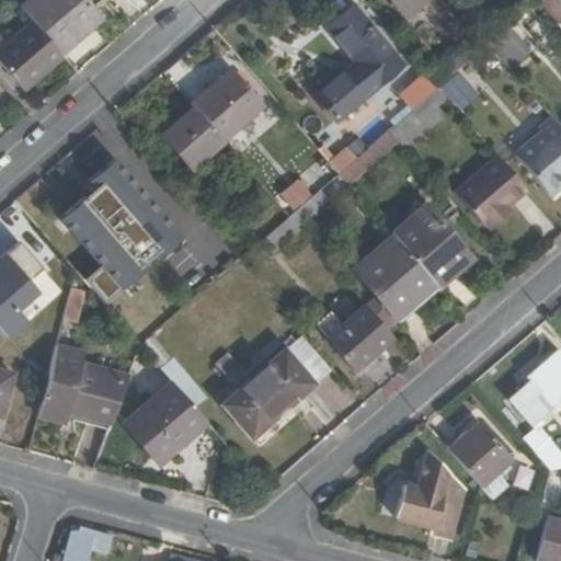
[(60,52),(101,15),(87,0),(35,0),(24,10),(32,19),(60,52)]
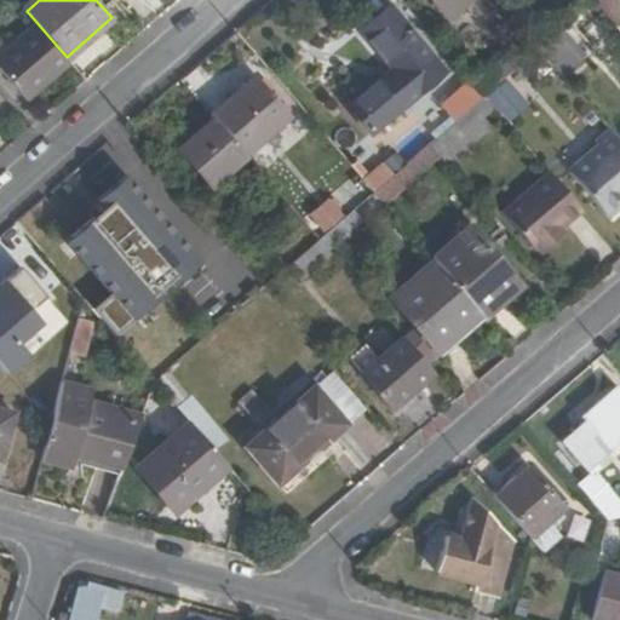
[(432,0),(446,15),(463,0),(432,0)]
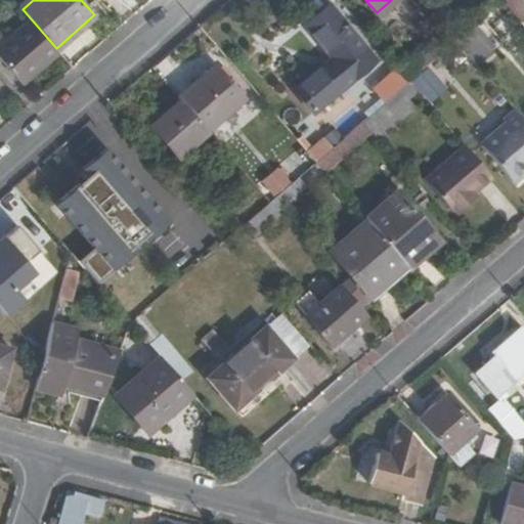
[(484,14),(500,0),(489,0),(479,8),(484,14)]
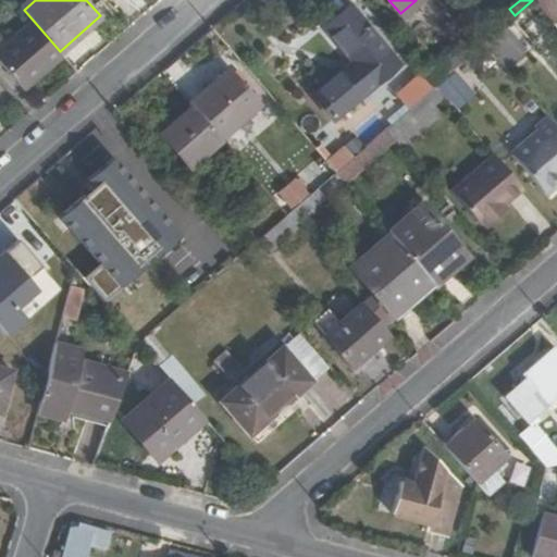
[(556,0),(536,0),(535,2),(556,19),(556,0)]
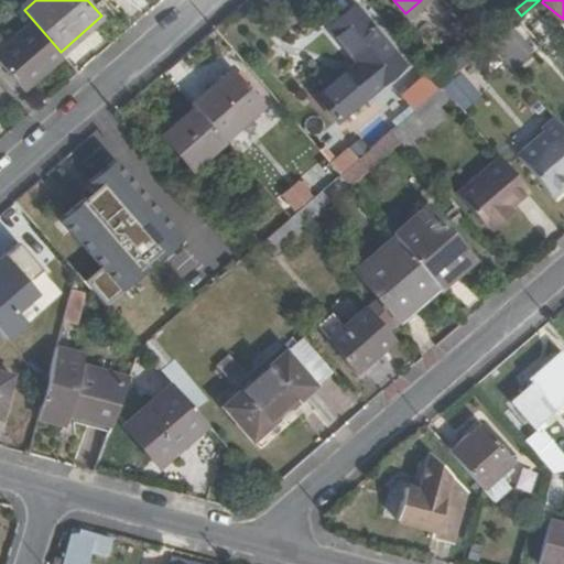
[(336,122),(405,66),(358,10),(331,32),(355,61),(314,95),(336,122)]
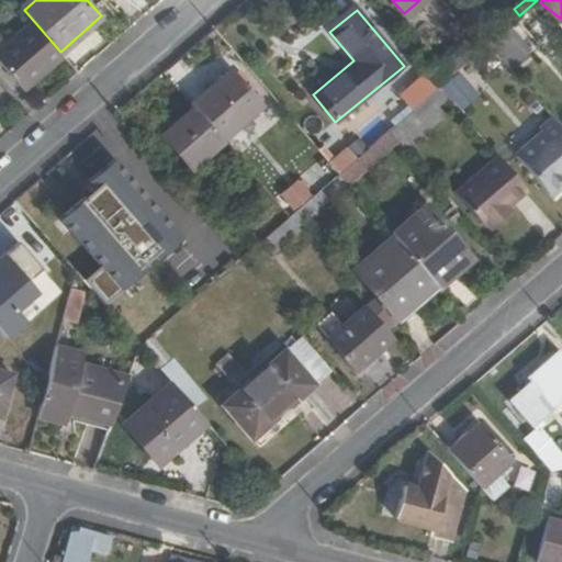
[(0,63),(24,91),(65,56),(60,52),(32,19),(0,46),(0,63)]
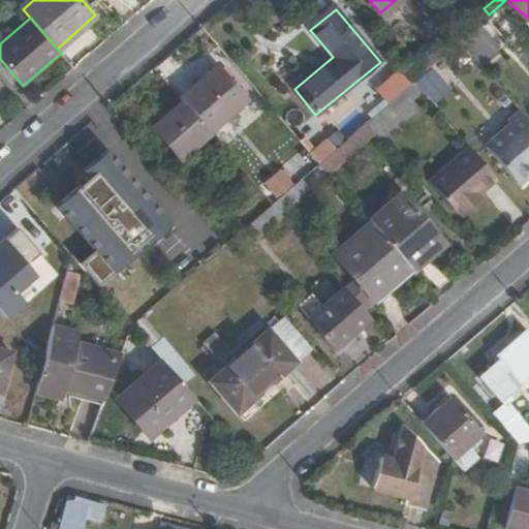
[(480,65),(500,49),(479,23),(459,40),(480,65)]
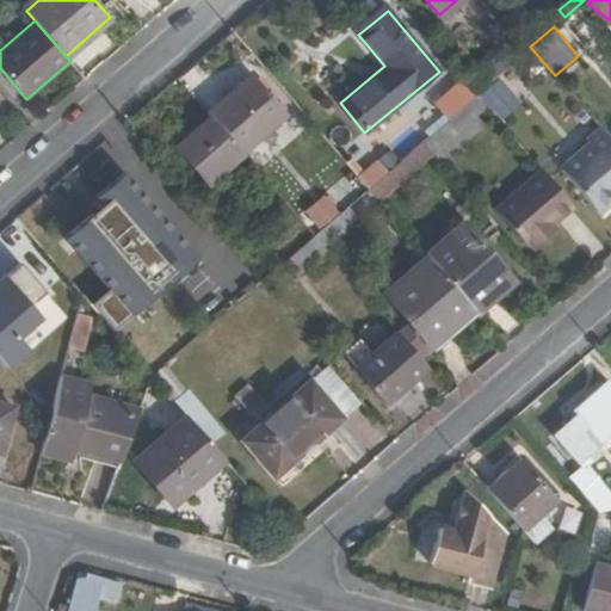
[(476,94),(494,79),(482,66),(464,81),(476,94)]
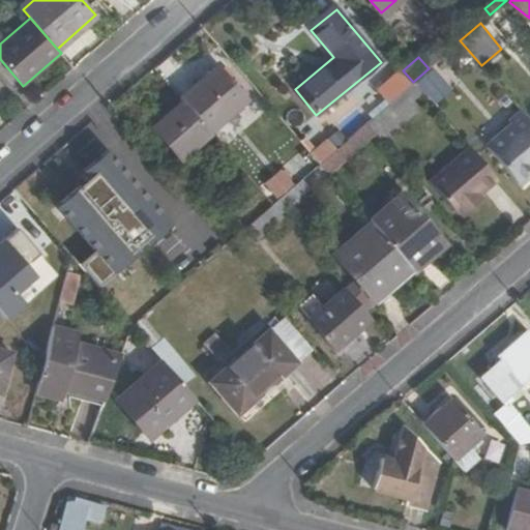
[(209,131),(246,99),(217,66),(180,98),(182,100),(209,131)]
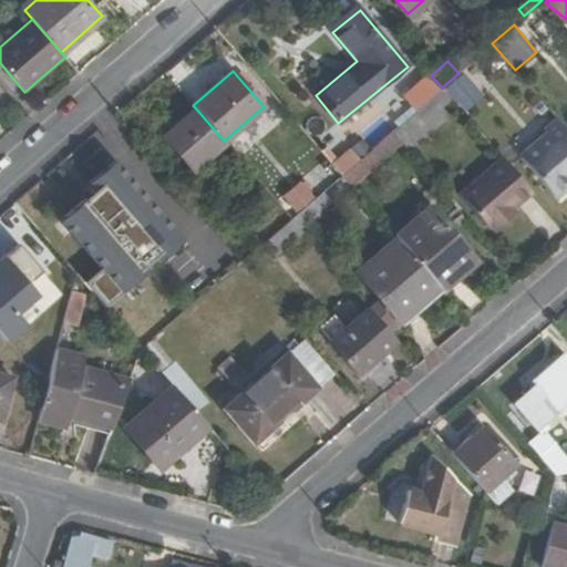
[(466,110),(485,93),(464,71),(446,88),(466,110)]
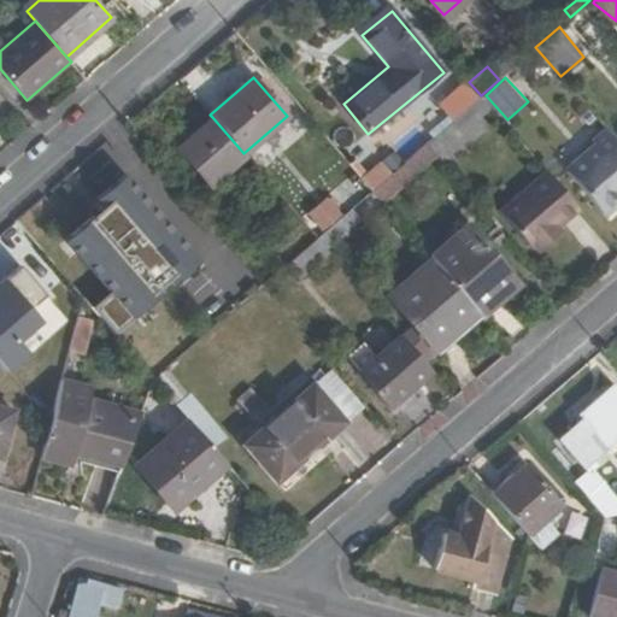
[(481,117),(491,107),(481,95),(425,142),(445,165),(488,125),(481,117)]
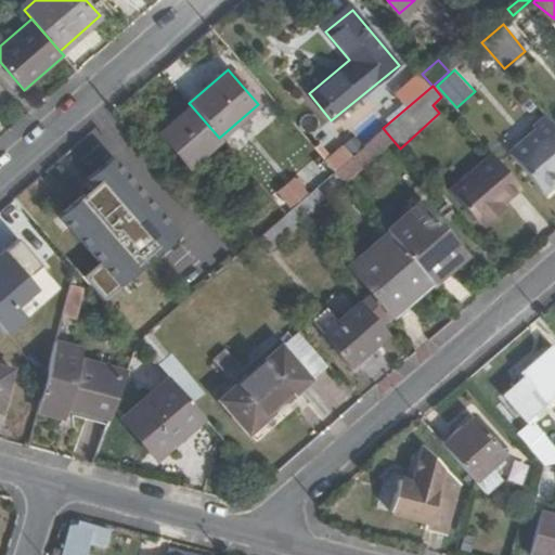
[(189,167),(220,140),(219,138),(191,105),(158,133),(189,167)]
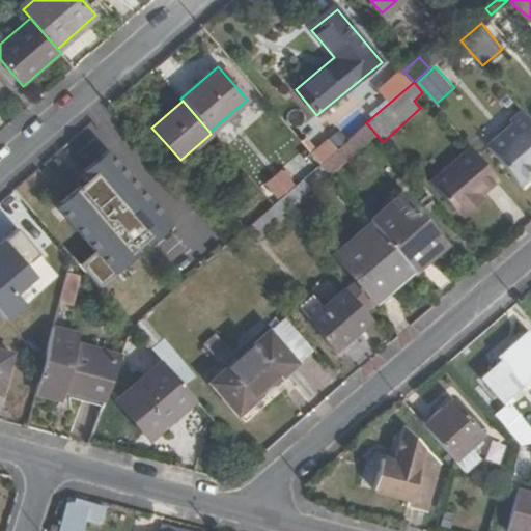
[(530,122),(522,111),(509,121),(512,126),(486,147),(518,183),(530,171),(530,122)]
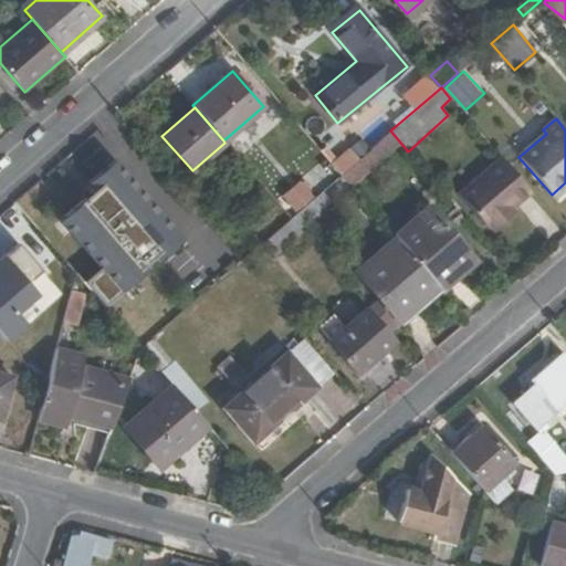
[(379,157),(399,140),(390,130),(371,148),(379,157)]
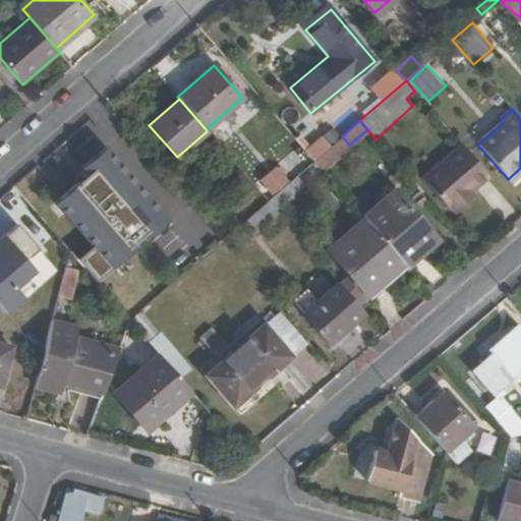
[(337,156),(349,145),(342,136),(330,147),(337,156)]
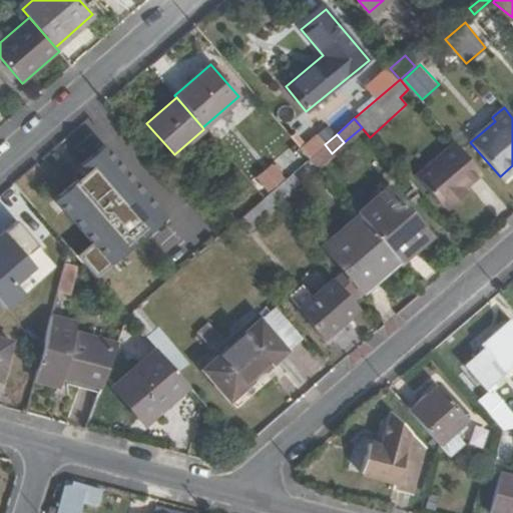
[(480,174),(453,142),(414,175),(442,207),(480,174)]
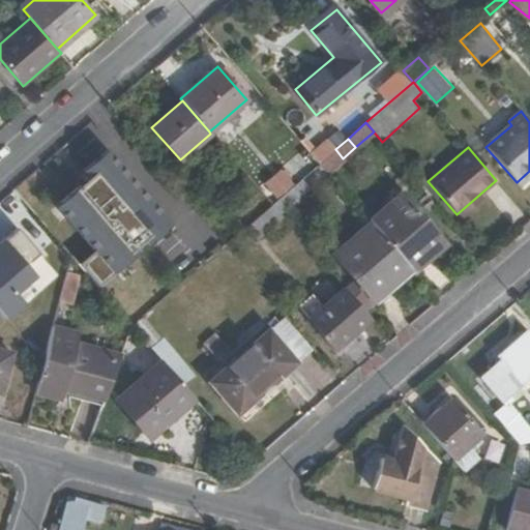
[(152,216),(169,201),(140,168),(139,167),(122,180),(101,154),(60,189),(76,207),(95,230),(96,231),(136,197),(152,216)]
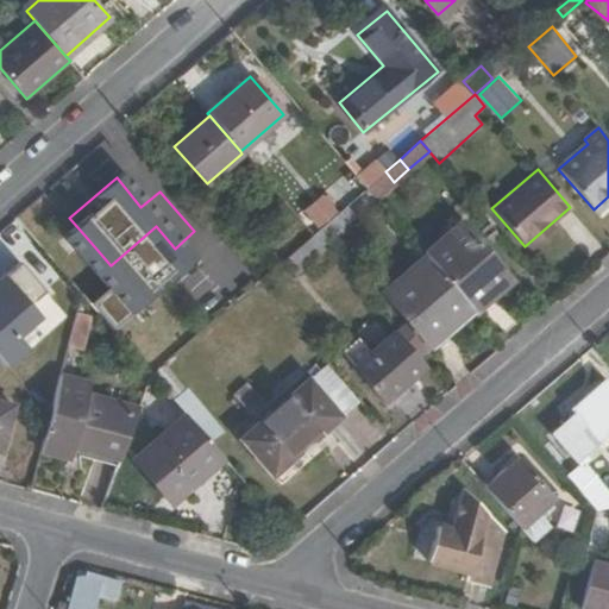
[(346,205),(350,202),(340,193),(305,225),(313,234),(346,205)]
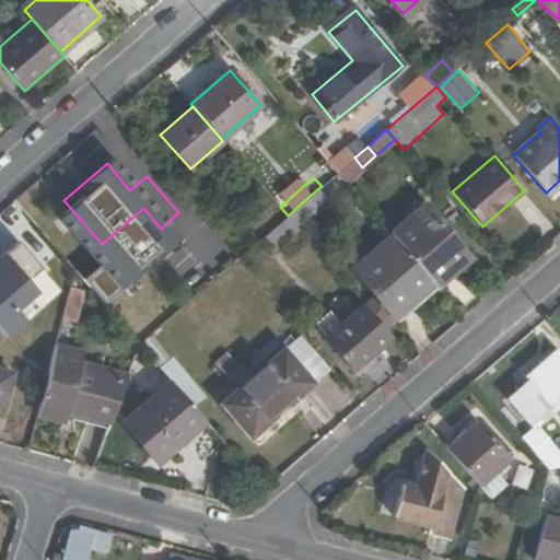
[(295,225),(327,198),(318,188),(288,216),(295,225)]
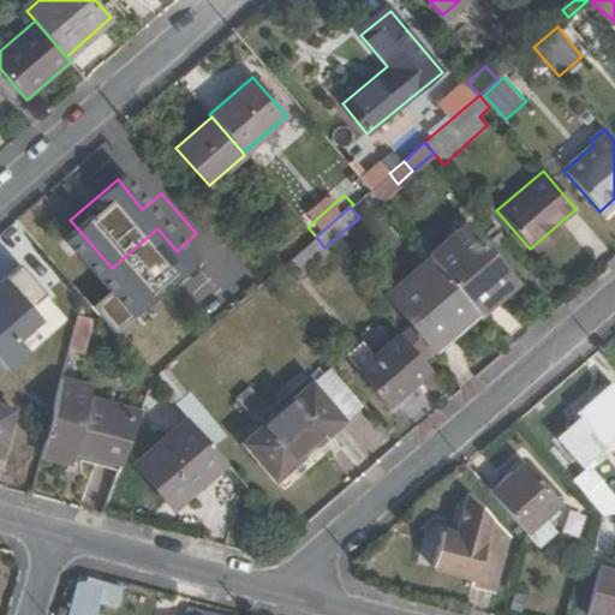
[(495,248),(507,238),(488,216),(477,225),(495,248)]
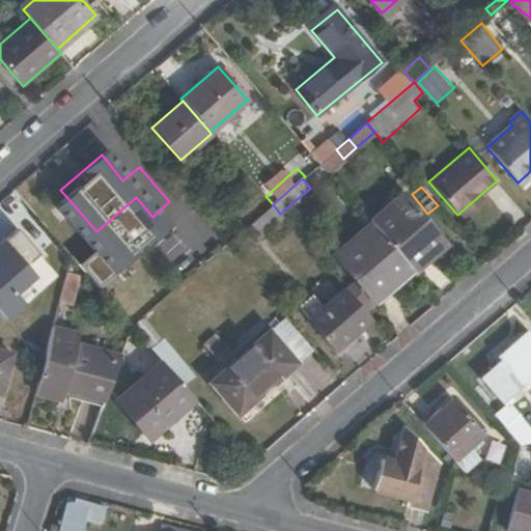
[(406,193),(370,223),(411,270),(412,271),(446,242),(406,193)]
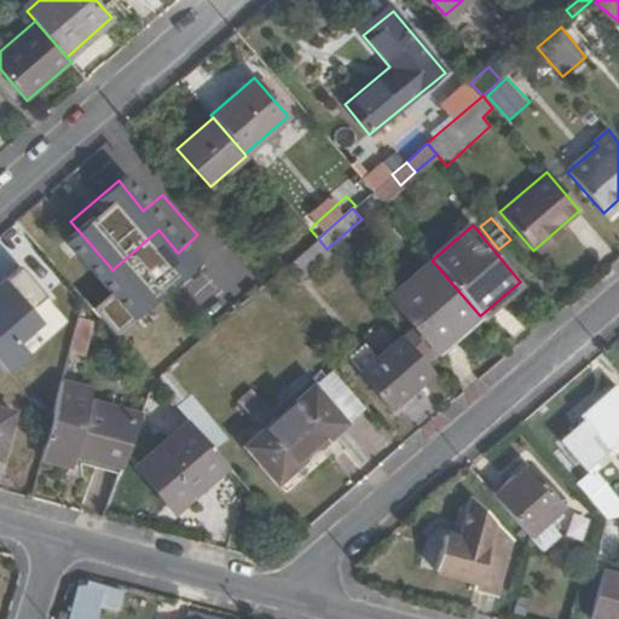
[(299,279),(330,253),(327,249),(318,238),(287,265),(299,279)]
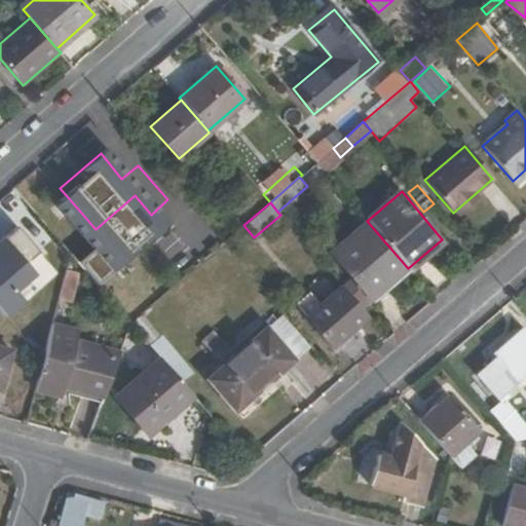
[(88,233),(95,228),(75,205),(69,211),(88,233)]
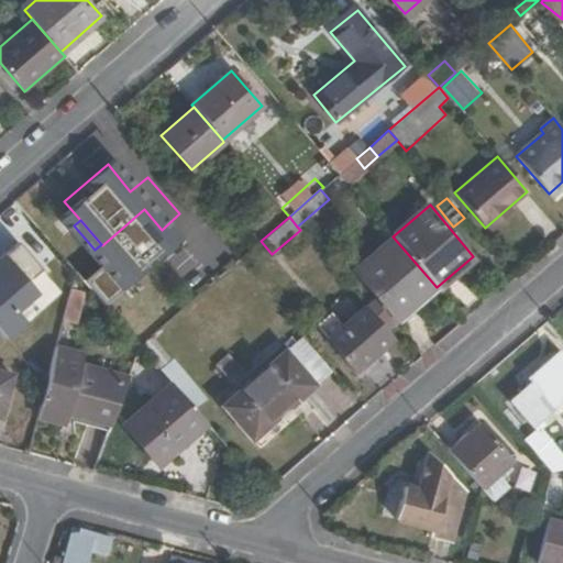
[(395,320),(435,286),(393,236),(352,271),(375,297),(365,306),(384,328),(395,319),(395,320)]
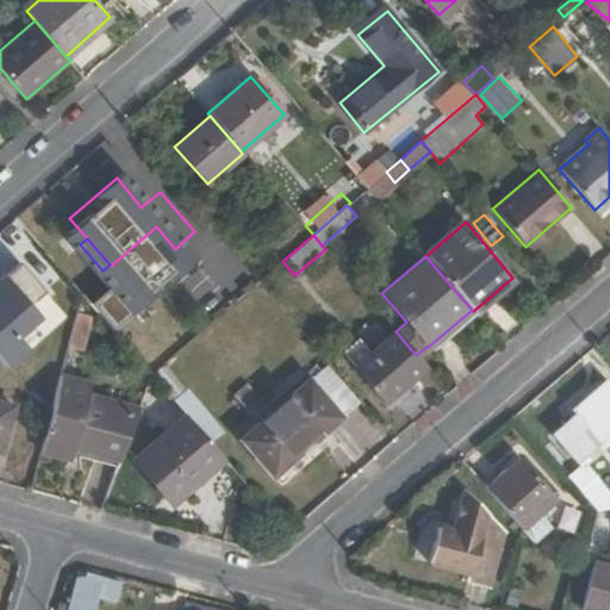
[(5,286),(32,321),(61,298),(33,262),(5,286)]
